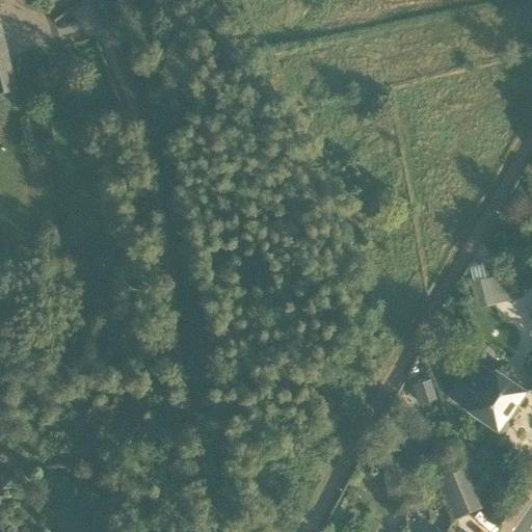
[(0,96),(16,92),(0,26),(0,96)]
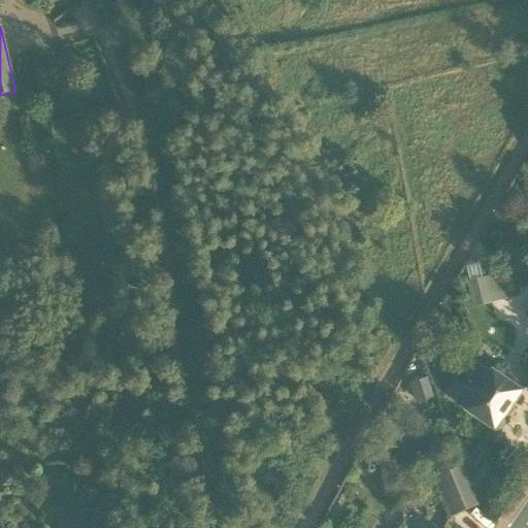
[(485,278),(467,283),(474,307),(491,303),(485,278)]
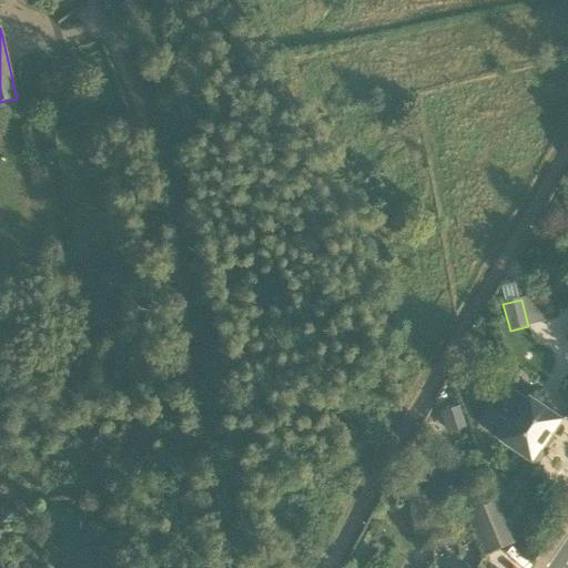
[(567,353),(561,351),(553,373),(567,378),(567,373),(567,353)]
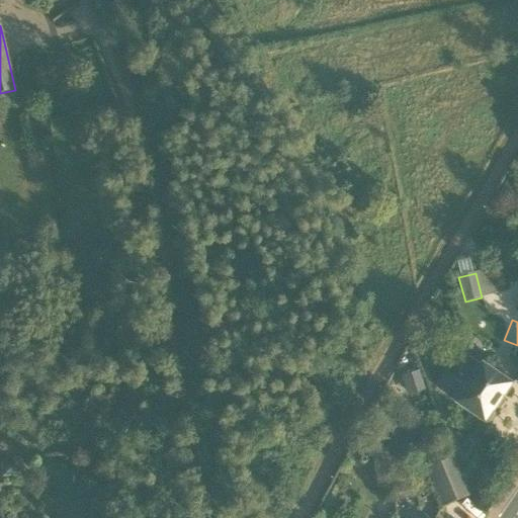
[(514,384),(485,364),(484,366),(471,358),(456,380),(463,385),(453,401),(483,420),(488,423),(493,422),(496,417),(495,412),(514,384)]
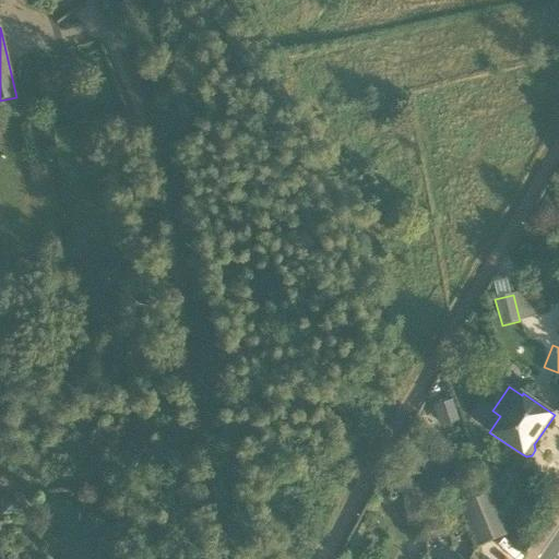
[(451,397),(431,404),(439,426),(459,419),(451,397)]
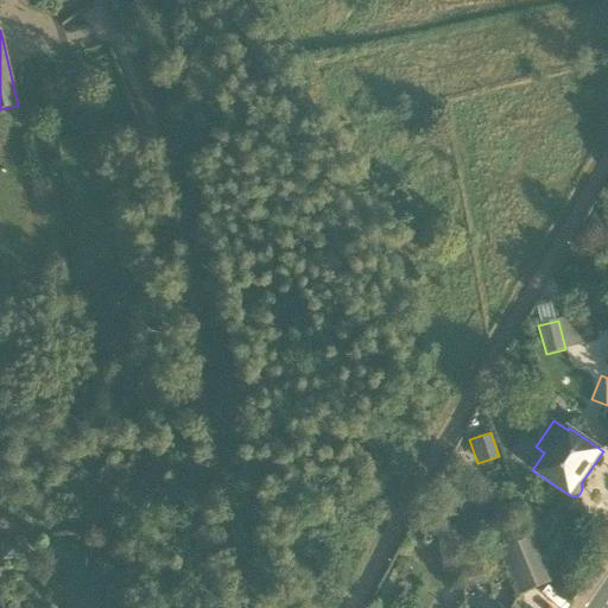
[(550,582),(531,537),(499,551),(518,596),(550,582)]
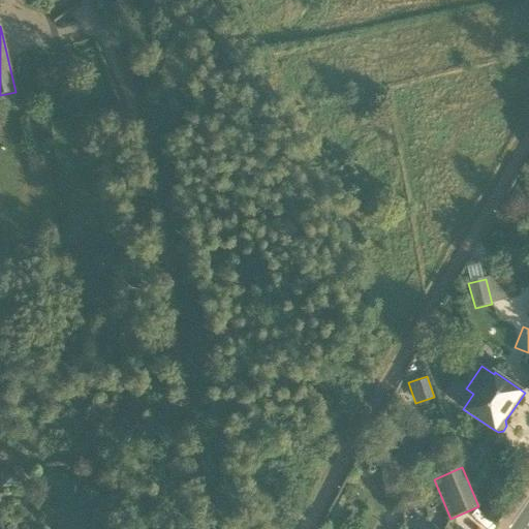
[(18,471),(0,472),(0,477),(1,488),(19,487),(18,471)]
